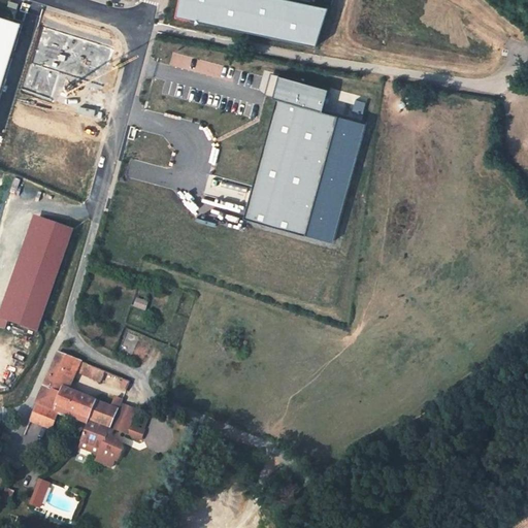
[(326,9),(283,0),(179,0),(176,18),(316,47),(326,9)]
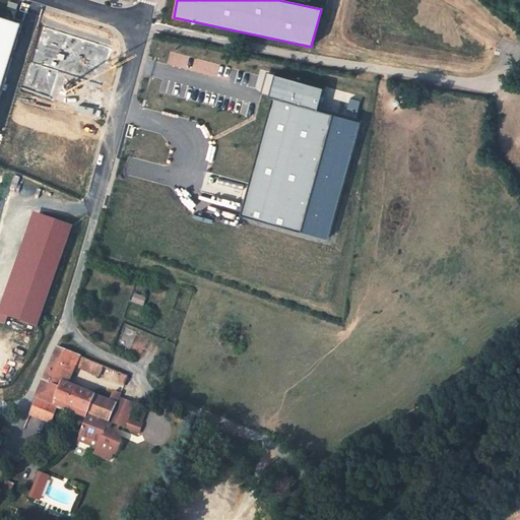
[(0,86),(18,24),(0,18),(0,86)]
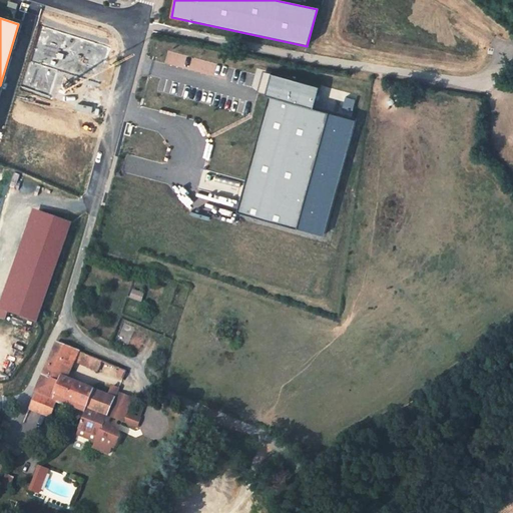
[(311,109),(317,88),(263,72),(257,93),(311,109)]
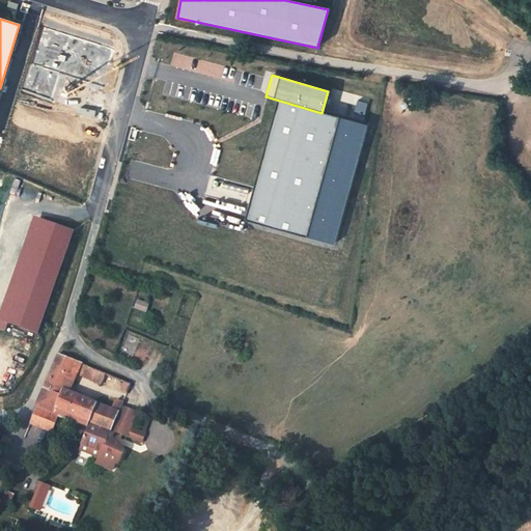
[(334,245),(365,126),(276,103),(245,222),(334,245)]
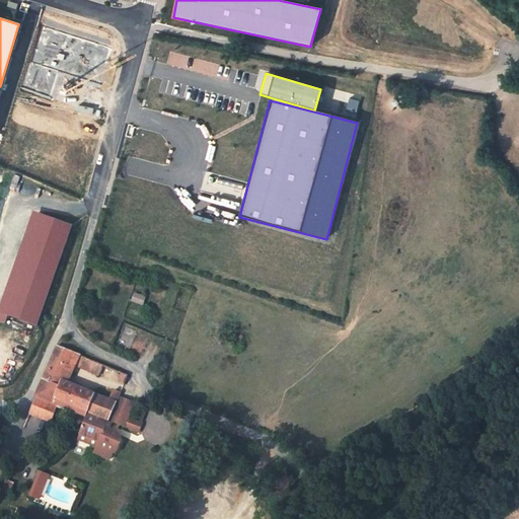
[(0,311),(35,324),(70,225),(33,212),(0,306),(0,311)]
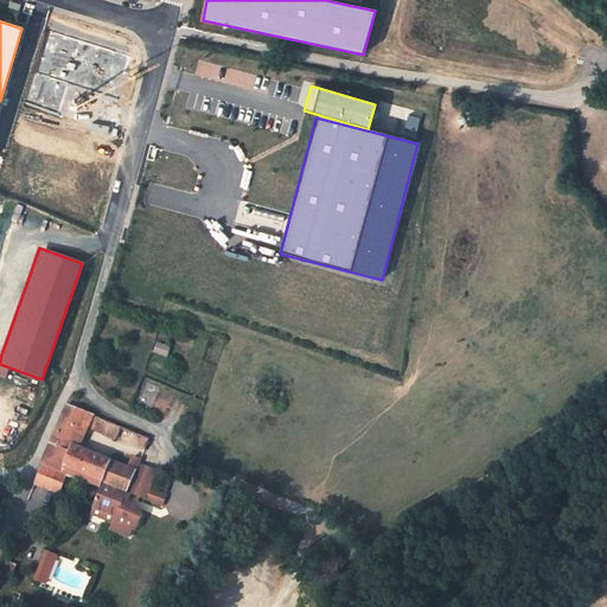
[(129,426),(66,400),(32,484),(64,497),(71,479),(98,491),(85,523),(135,543),(146,517),(141,508),(127,502),(131,493),(165,508),(170,496),(154,489),(161,472),(142,465),(145,459),(133,454),(128,464),(89,447),(94,434),(121,446),(129,426)]
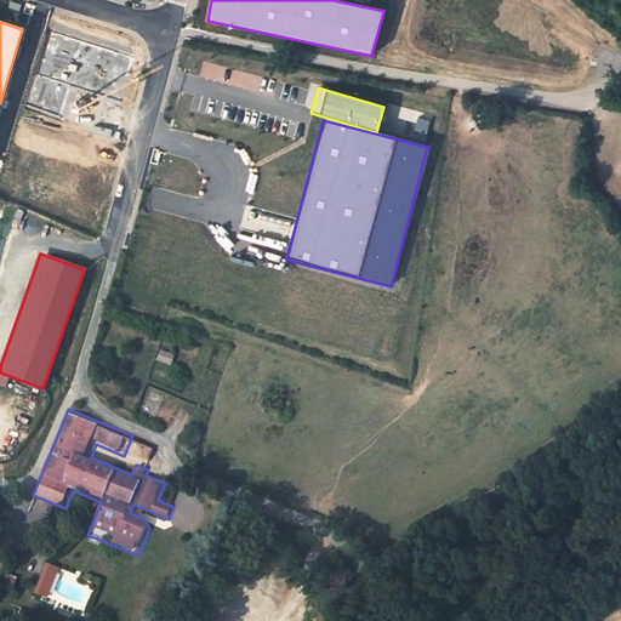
[(127,461),(147,466),(151,449),(132,444),(127,461)]
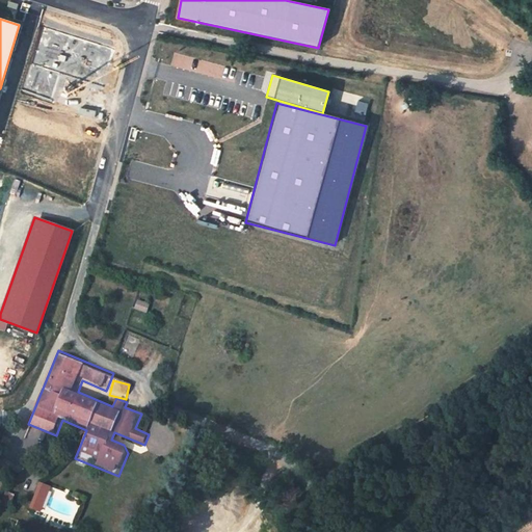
[(61,466),(56,463),(53,473),(58,475),(61,466)]
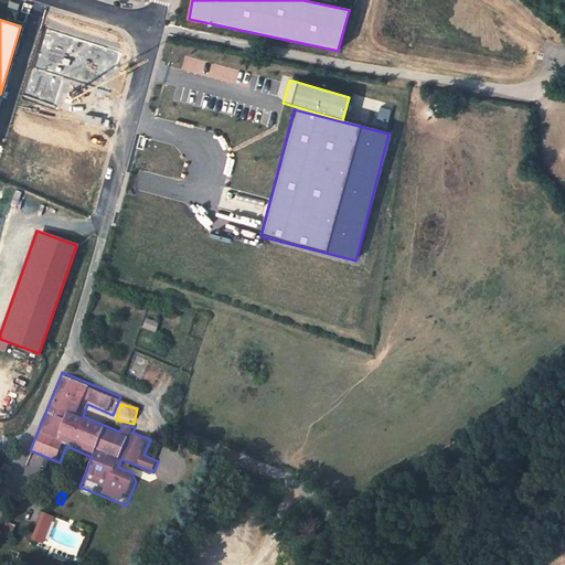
[(25,503),(17,500),(12,512),(21,515),(25,503)]
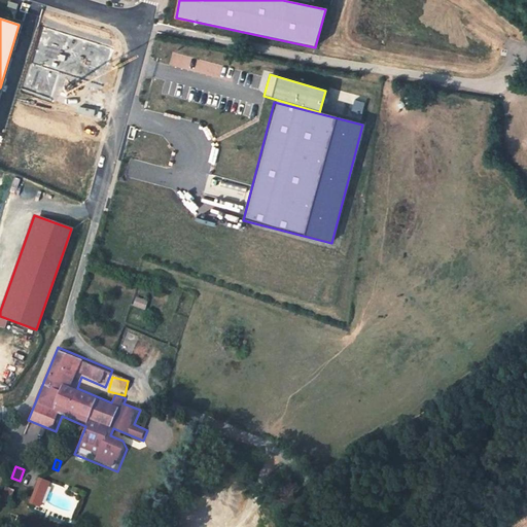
[(36,478),(31,505),(43,507),(48,481),(36,478)]
